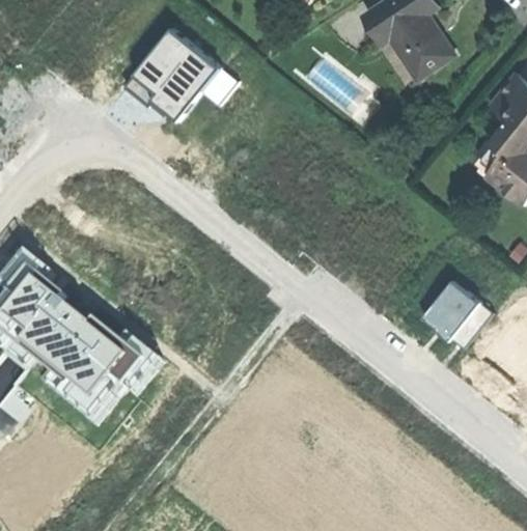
[(386,0),(367,12),(386,40),(390,38),(417,79),(453,55),(426,15),(434,9),(427,0),(386,0)]
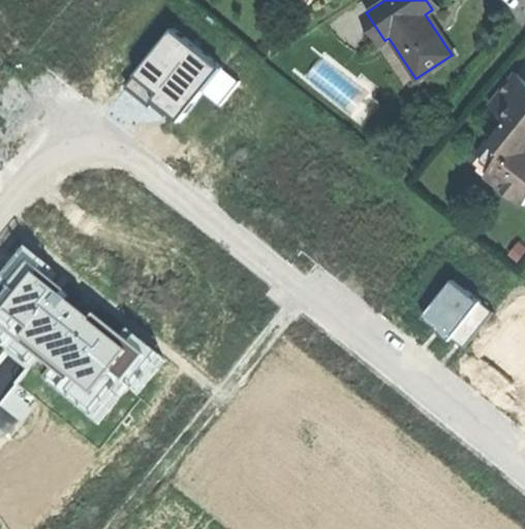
[(237,82),(170,27),(122,86),(146,105),(148,103),(164,117),(167,114),(175,120),(198,91),(216,105),(237,82)]
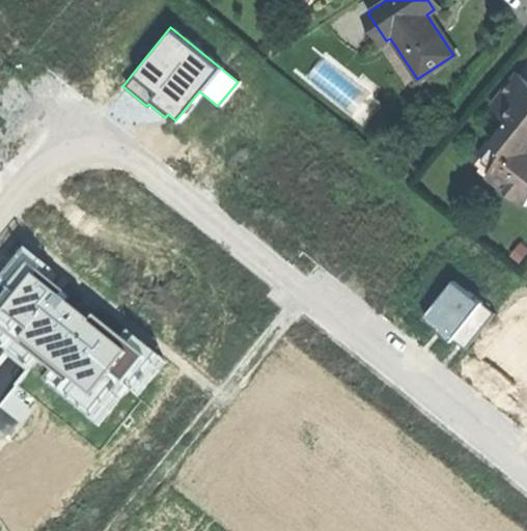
[(526,83),(516,74),(489,106),(509,121),(492,142),(502,150),(503,158),(489,175),(525,204),(526,201),(526,83)]
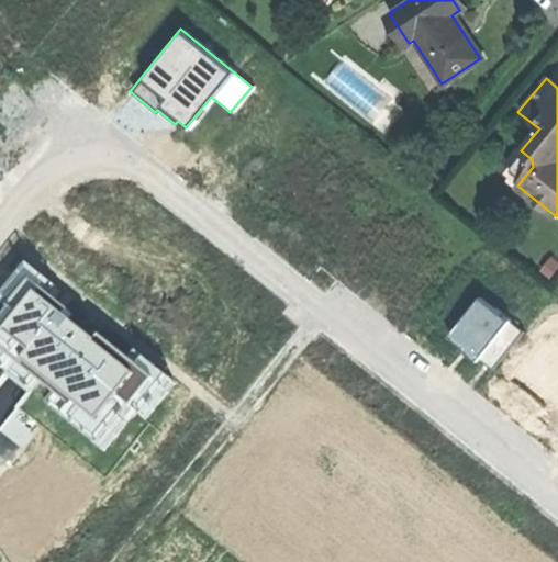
[(53,292),(24,270),(0,301),(0,344),(85,409),(76,422),(99,438),(125,404),(140,415),(166,381),(143,363),(135,370),(101,344),(97,350),(63,324),(68,317),(46,301),(53,292)]
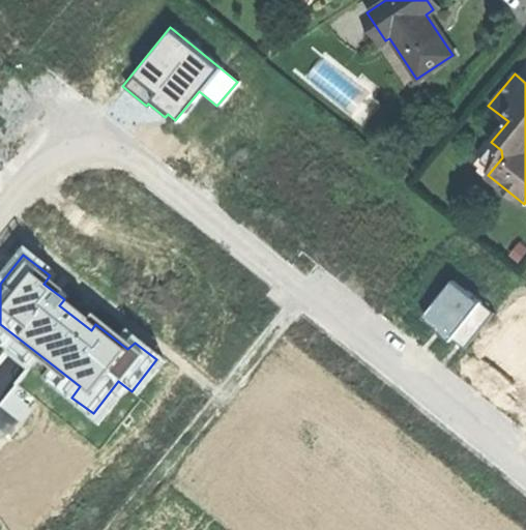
[(488,313),(450,283),(425,316),(461,345),(488,313)]
